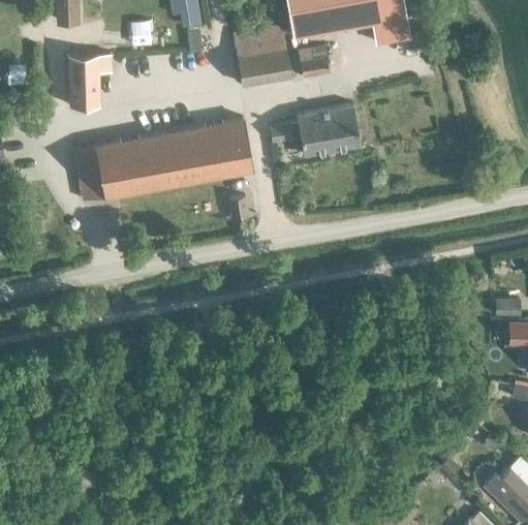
[(57,0),(58,23),(79,23),(76,0),(57,0)]
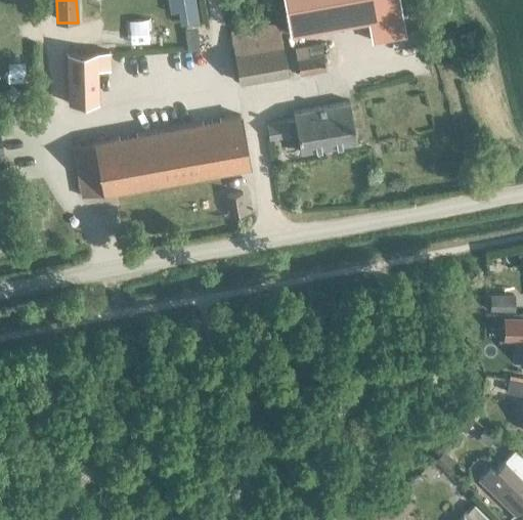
[(369,25),(374,45),(405,39),(401,18),(403,18),(399,0),(282,0),(291,39),(369,25)]
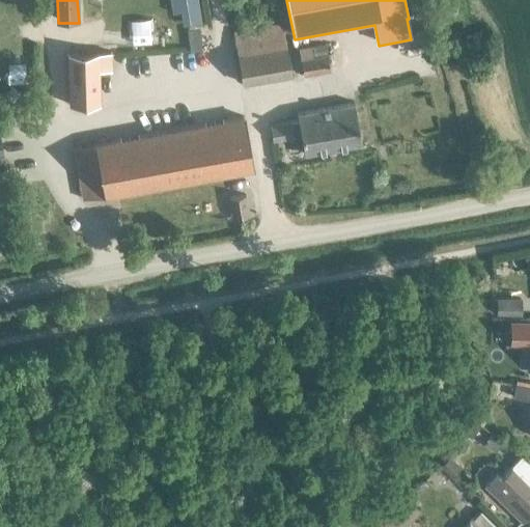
[(248,84),(294,77),(284,27),(240,34),(248,84)]
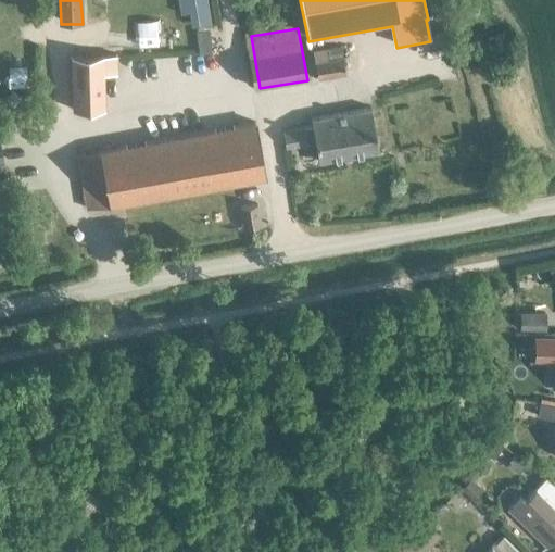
[(324,82),(351,76),(351,73),(362,71),(360,61),(355,62),(354,57),(320,63),(324,82)]
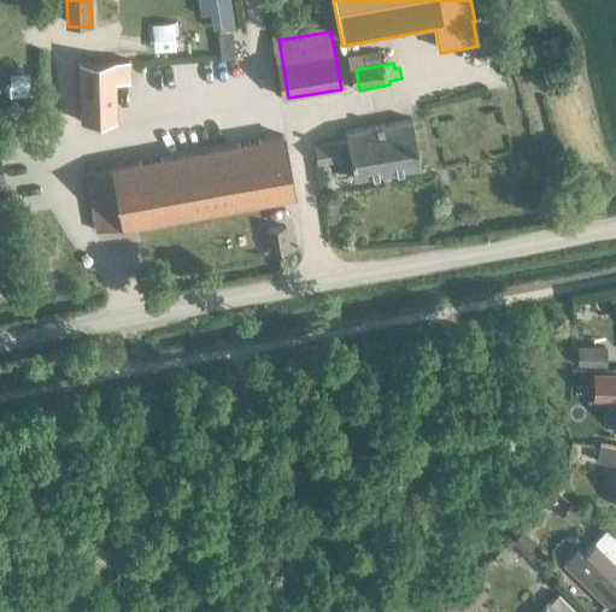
[(80,66),(82,127),(117,125),(116,87),(130,86),(130,64),(80,66)]
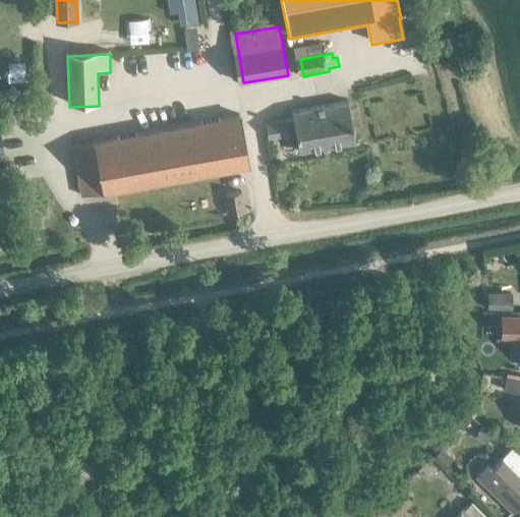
[(350,103),(318,109),(324,140),(331,138),(333,148),(357,144),(350,103)]
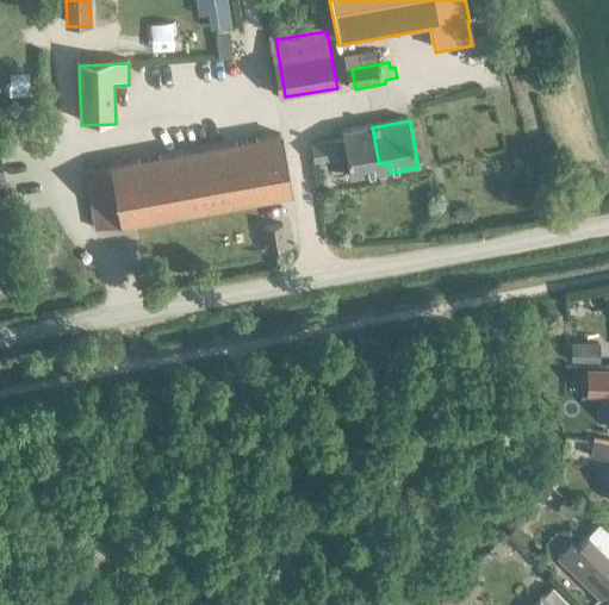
[(379,164),(372,128),(343,133),(346,142),(314,148),(317,163),(348,157),(353,180),(390,173),(387,162),(379,164)]
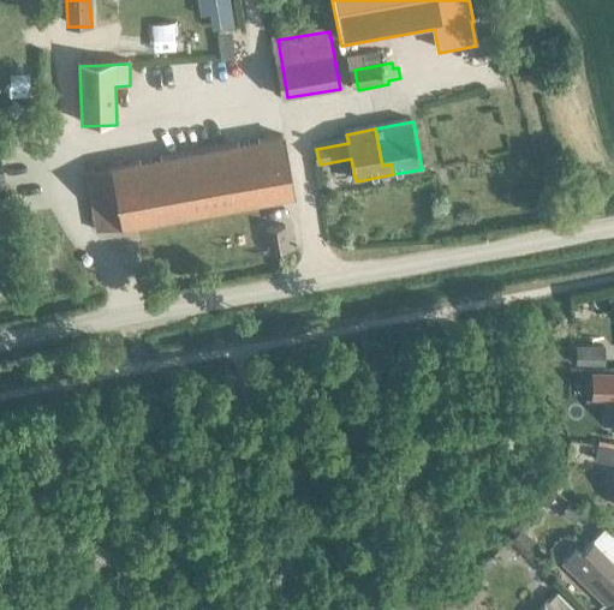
[(99,234),(296,198),(285,138),(88,174),(99,234)]
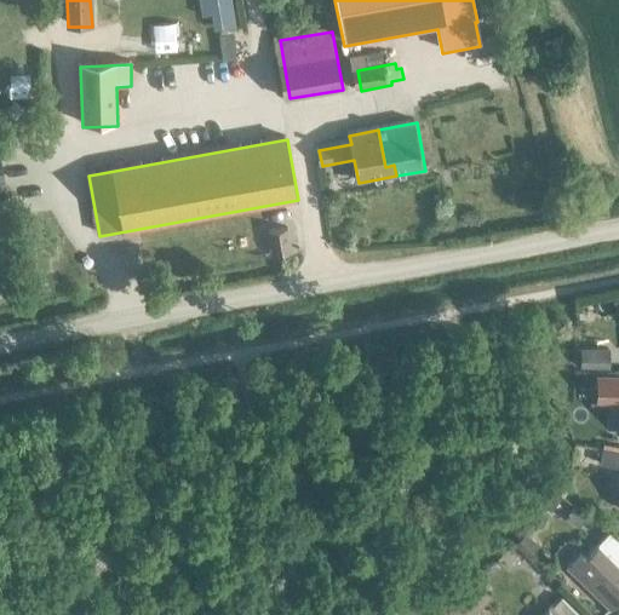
[(270,236),(275,258),(294,254),(290,233),(270,236)]
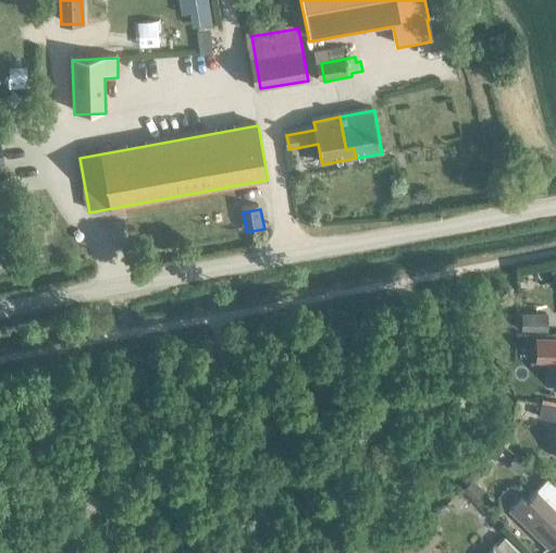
[(522,333),(546,333),(546,318),(522,318),(522,333)]
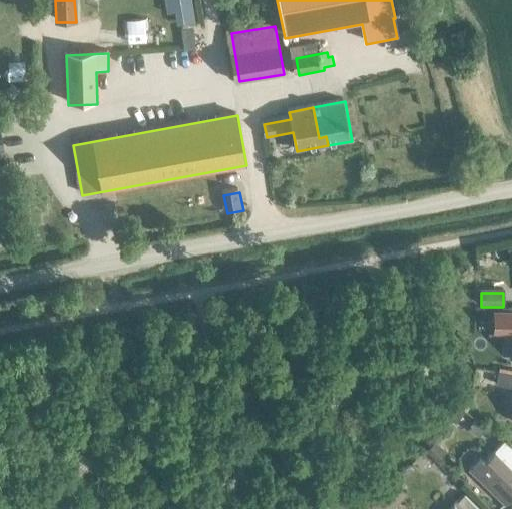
[(511,314),(495,314),(494,335),(511,335),(511,314)]
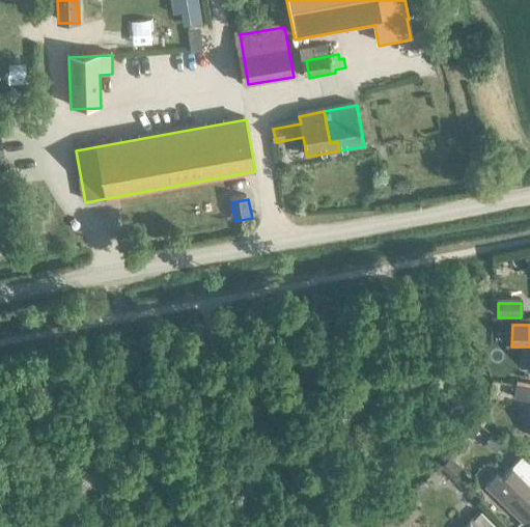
[(529,390),(515,388),(513,400),(529,404),(529,390)]
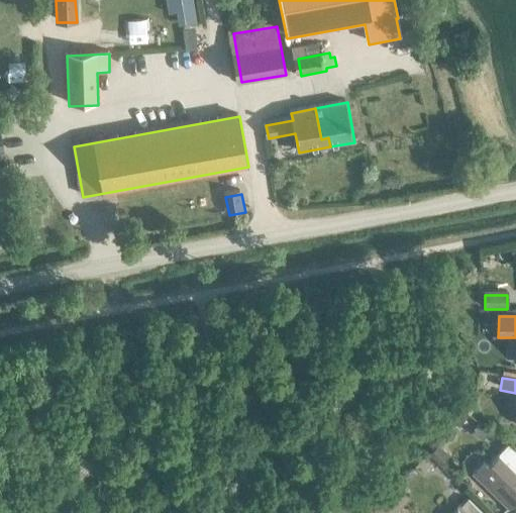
[(436,447),(427,457),(438,468),(447,458),(436,447)]
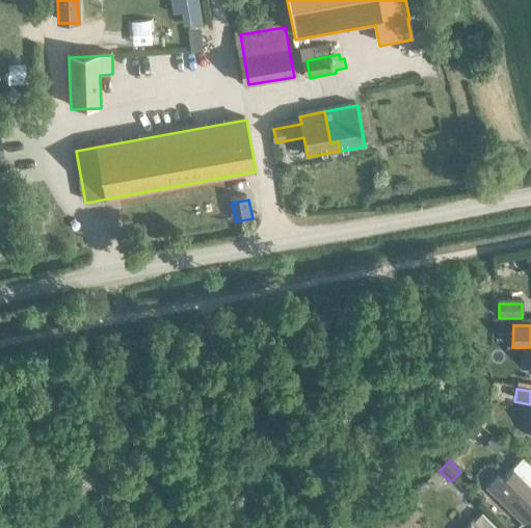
[(524,527),(530,519),(530,466),(523,460),(502,481),(499,478),(486,491),(524,527)]
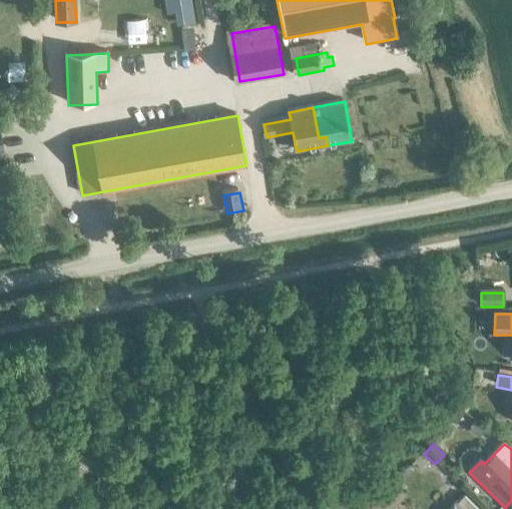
[(475,508),(464,498),(453,508),(475,508)]
